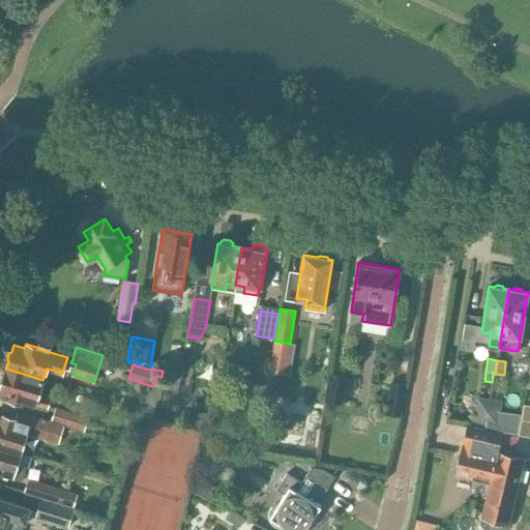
[(38,394),(42,380),(6,369),(3,376),(1,377),(0,379),(0,383),(1,384),(0,386),(0,392),(9,395),(8,400),(22,404),(23,401),(47,409),(50,399),(38,394)]
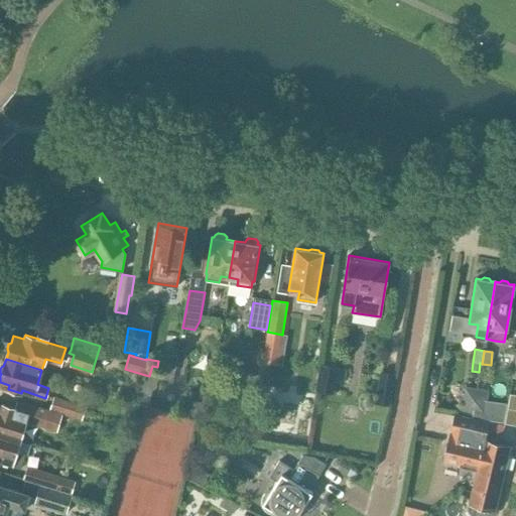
[(345,369),(320,364),(316,390),(333,393),(335,380),(343,382),(345,369)]
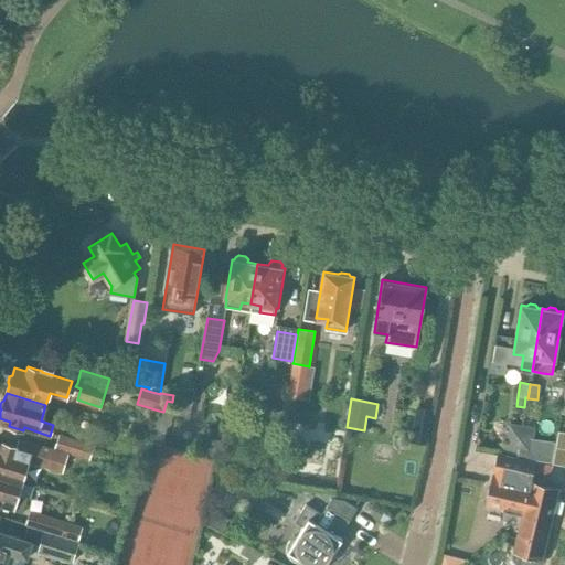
[(163,412),(159,411),(152,439),(163,440),(166,428),(171,425),(172,416),(188,419),(191,405),(172,402),(167,401),(163,412)]
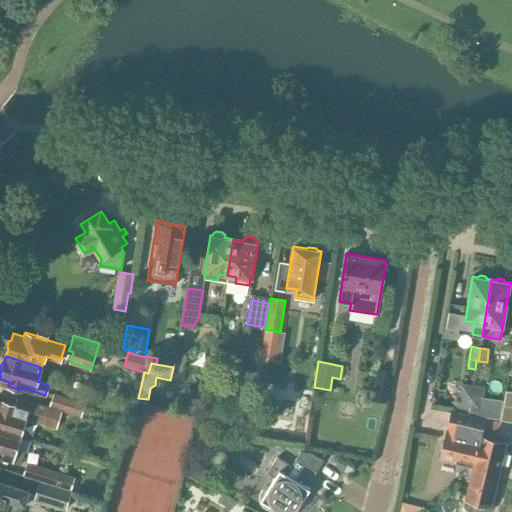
[(470,409),(474,386),(462,384),(459,407),(470,409)]
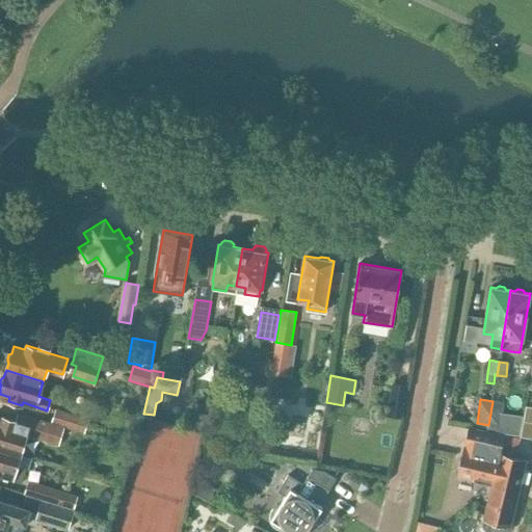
[(493,401),(488,425),(500,426),(503,403),(493,401)]
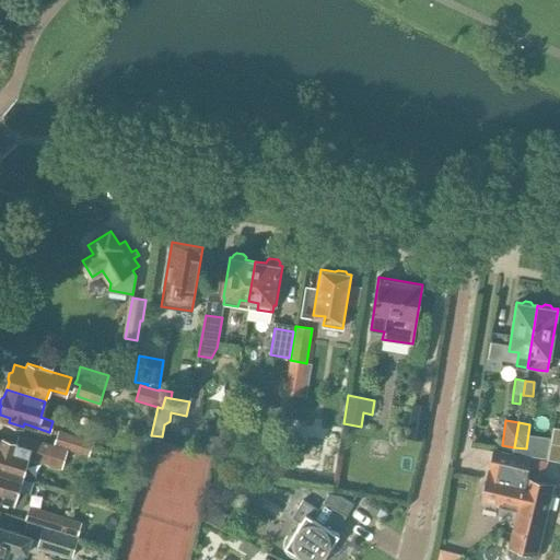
[(132,429),(125,442),(136,450),(144,436),(132,429)]
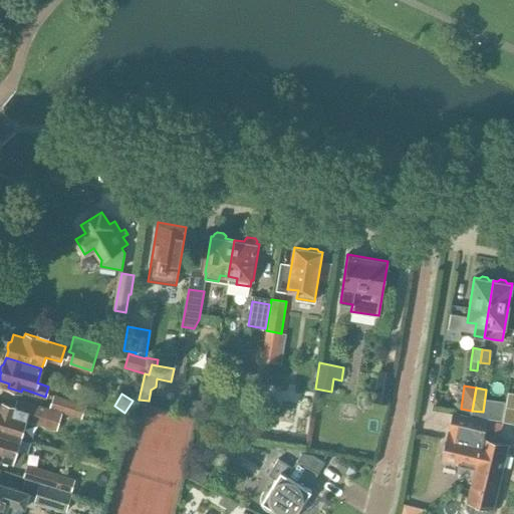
[(62,413),(62,414),(81,420),(86,405),(53,395),(49,409),(62,413)]
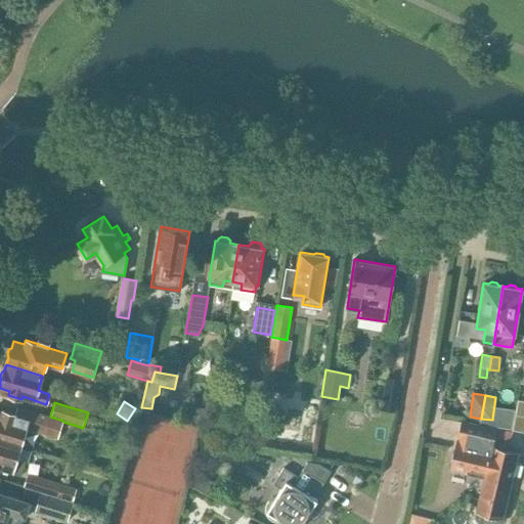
[(0,410),(0,439),(20,445),(26,429),(58,439),(63,422),(63,421),(50,417),(18,406),(16,413),(2,409),(1,410),(0,410)]
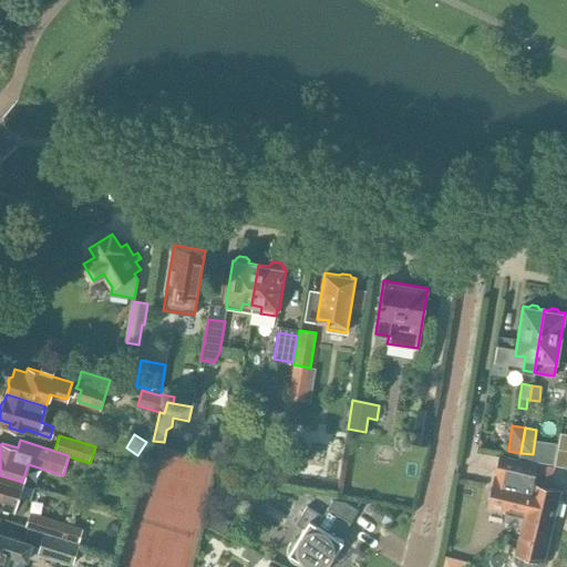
[(524,518),(534,480),(538,464),(501,459),(487,508),(524,518)]
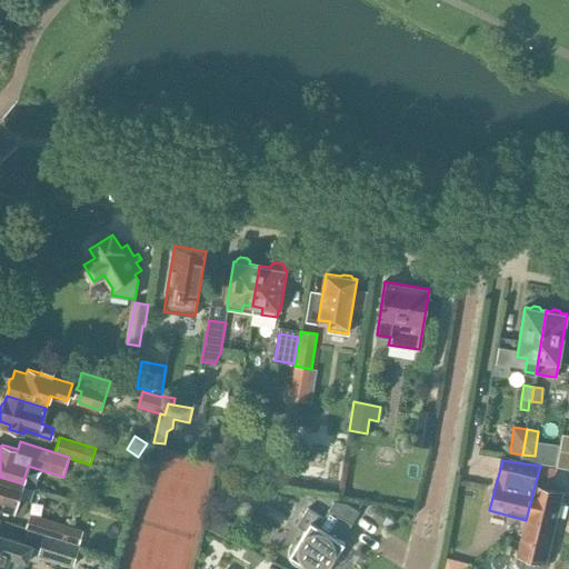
[(0,477),(0,511),(16,517),(17,512),(20,513),(23,515),(25,513),(27,503),(30,505),(36,488),(22,483),(0,477)]
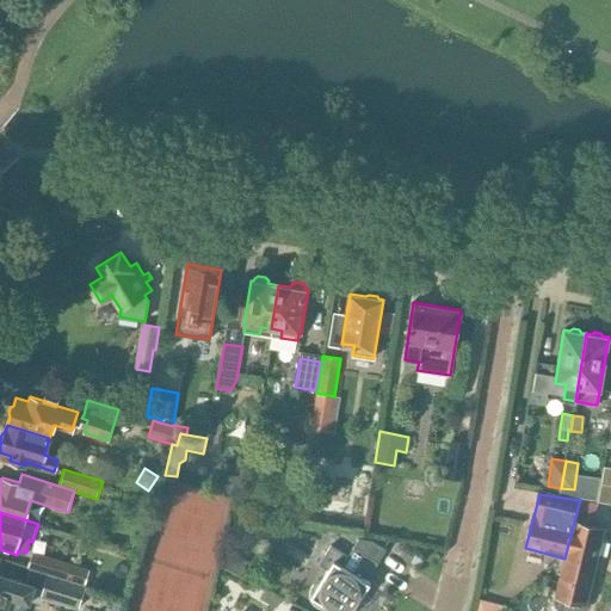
[(576,517),(575,517),(565,559),(554,603),(557,609),(566,610),(581,610),(584,610),(604,528),(575,520),(576,517)]
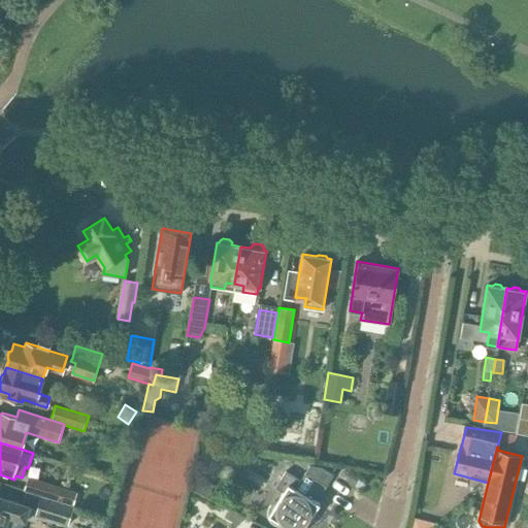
[(303,527),(320,504),(311,499),(314,495),(319,498),(327,486),(305,472),(300,481),(286,471),(275,487),(283,492),(278,500),(274,501),(271,504),(268,507),(267,512),(267,516),(269,520),(272,523),(275,525),(279,526),(284,525),(288,527),(303,527)]
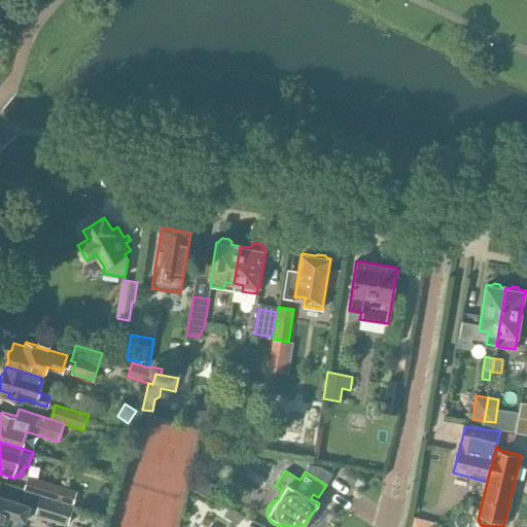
[(29,478),(25,490),(32,492),(42,495),(42,494),(74,503),(77,492),(29,478)]
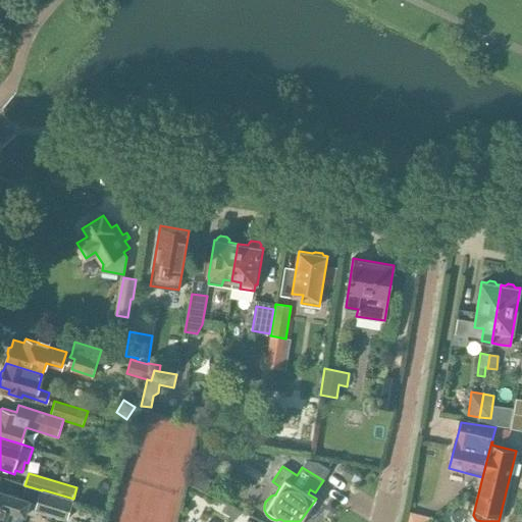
[(195,473),(190,484),(206,492),(211,481),(195,473)]
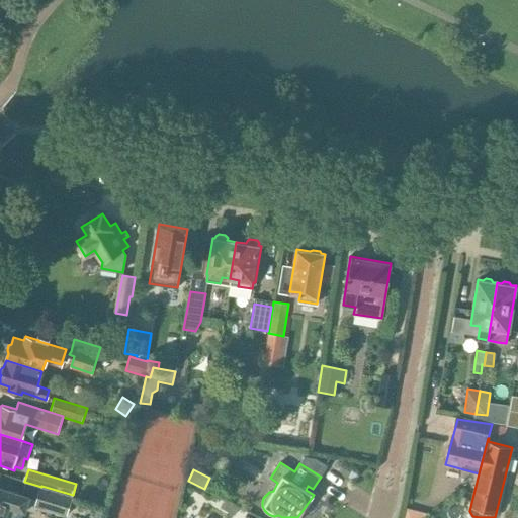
[(31,484),(28,497),(29,497),(29,498),(37,500),(41,487),(31,484)]
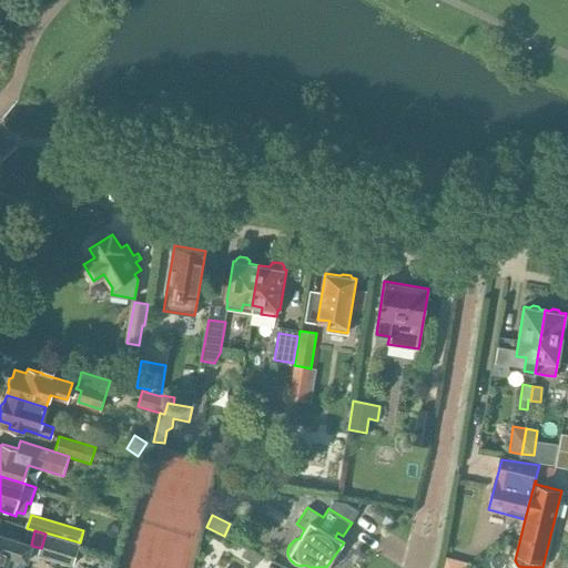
[(0,567),(22,567),(26,560),(27,560),(28,559),(39,563),(40,557),(72,566),(80,543),(46,533),(46,534),(41,548),(32,546),(32,545),(31,545),(0,535),(0,567)]
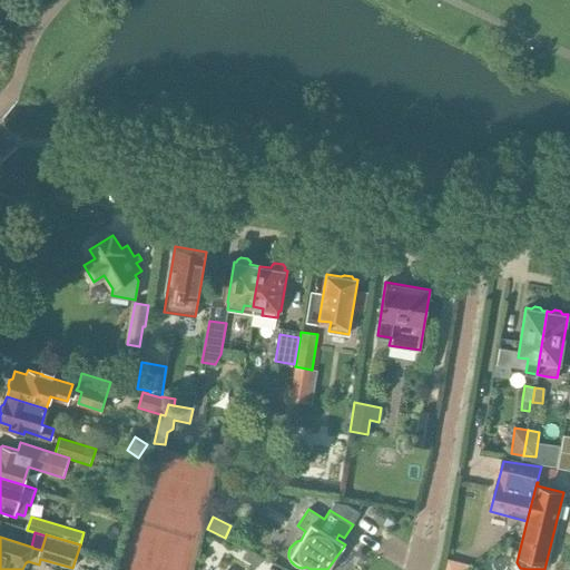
[(242,559),(257,568),(263,559),(246,550),(242,559)]
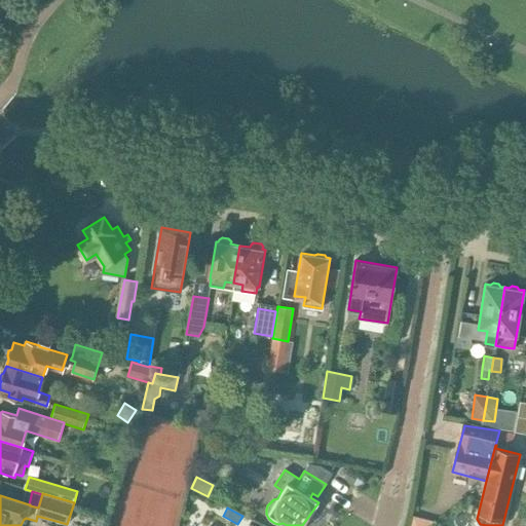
[(431,525),(437,522),(413,516),(409,525),(431,525)]
